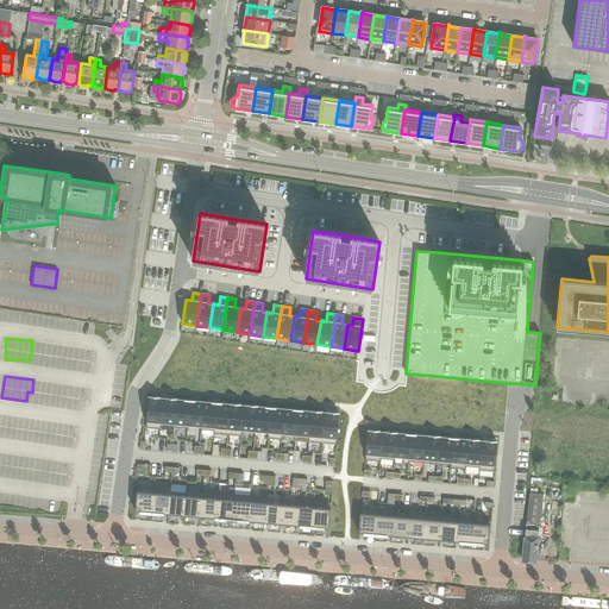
[(149,396),(146,427),(161,429),(161,424),(163,397),(149,396)]
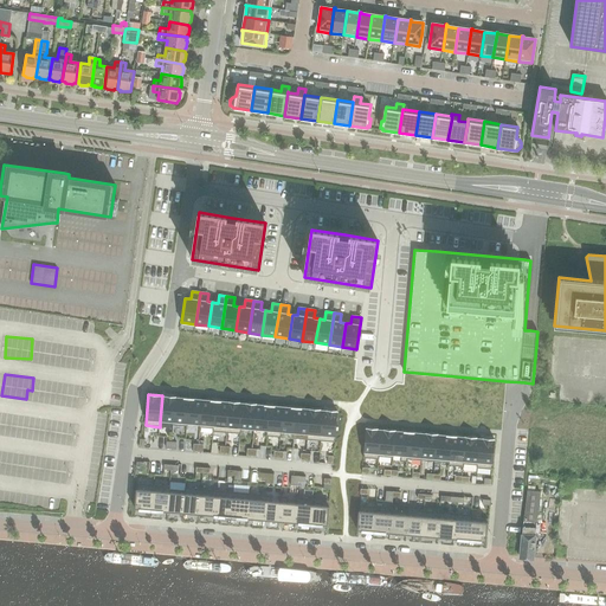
[(162,395),(160,421),(173,423),(175,397),(162,395)]
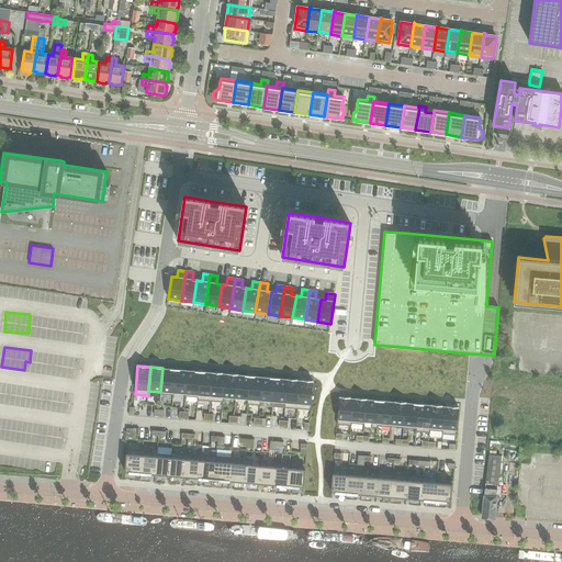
[(160,392),(160,394),(173,395),(173,393),(172,393),(175,369),(163,368),(160,392)]
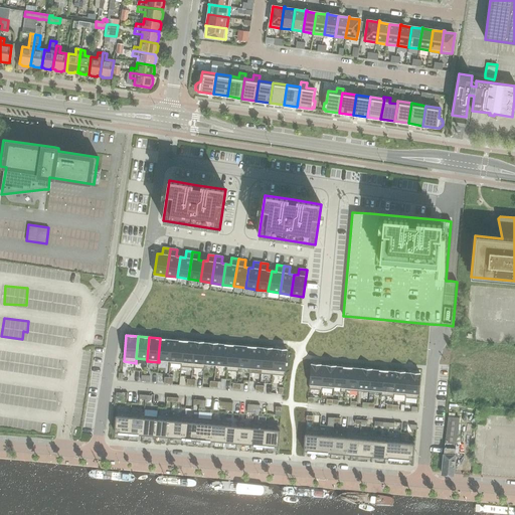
[(160,338),(158,360),(159,360),(169,361),(170,361),(172,339),(160,338)]
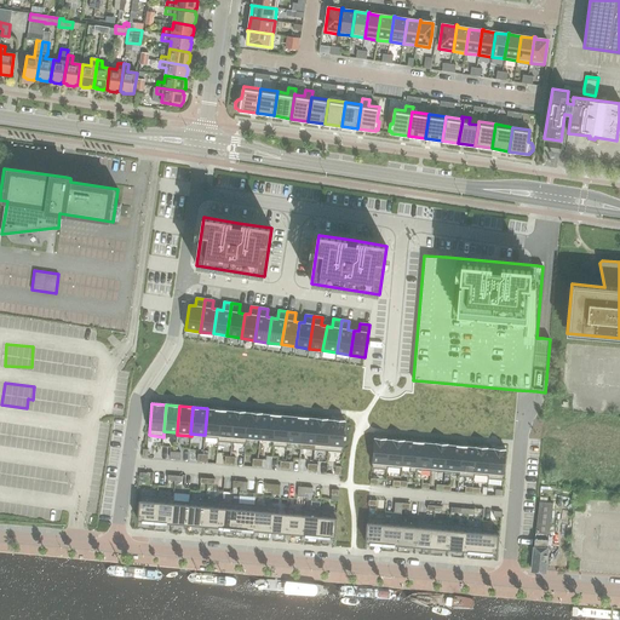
[(204,435),(204,437),(218,438),(220,409),(207,408),(205,435),(204,435)]
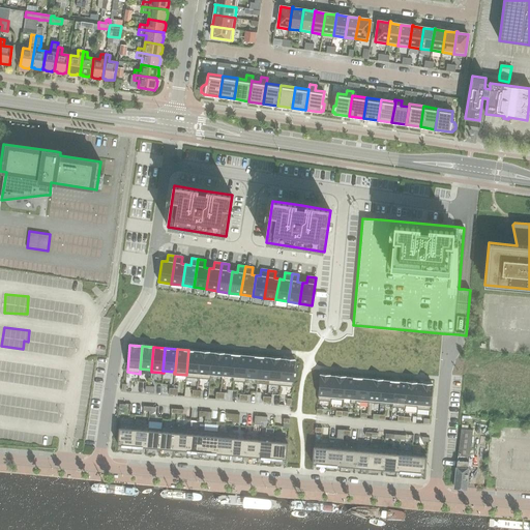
[(186,375),(185,377),(198,378),(201,351),(188,350),(186,375)]
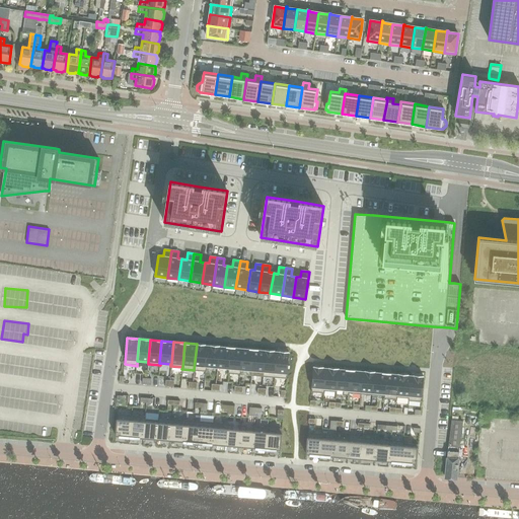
[(197,344),(194,370),(206,371),(207,367),(206,367),(208,345),(197,344)]
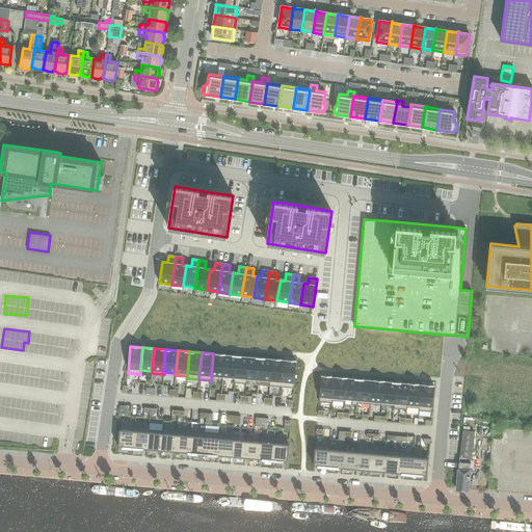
[(213,353),(211,376),(212,376),(222,377),(224,354),(213,353)]
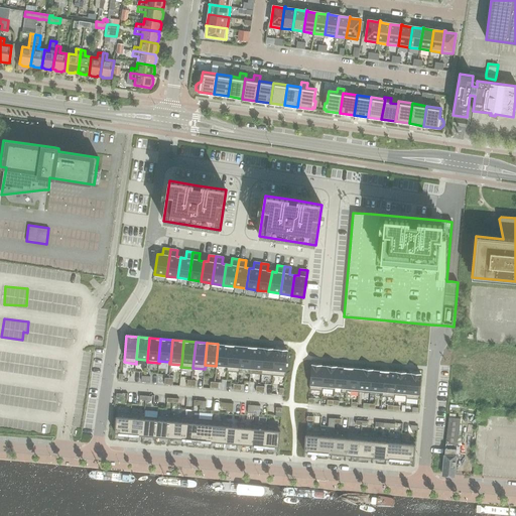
[(218,344),(216,366),(227,367),(228,367),(230,345),(218,344)]
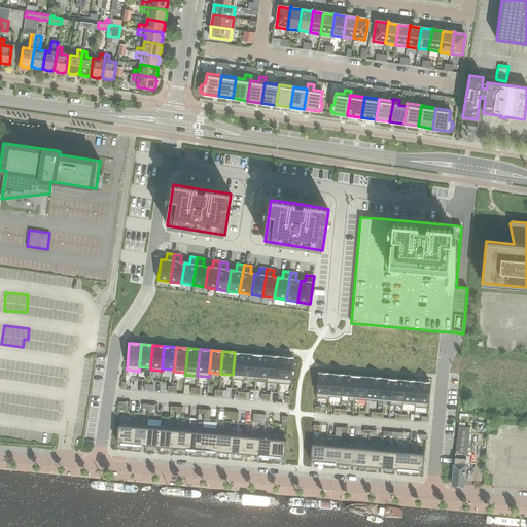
[(232,375),(232,379),(244,380),(245,376),(244,376),(246,353),(235,352),(233,375),(232,375)]
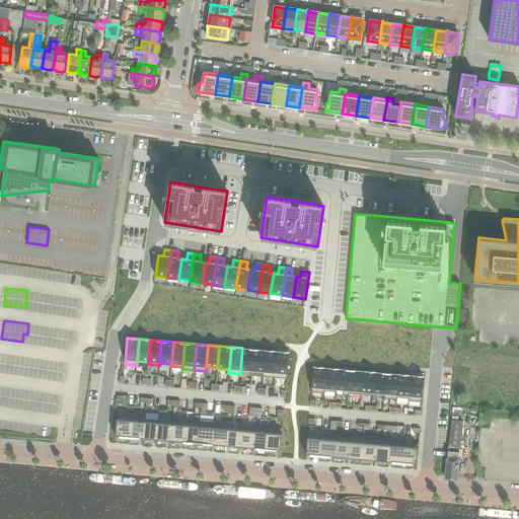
[(242,348),(240,370),(241,370),(251,371),(252,371),(253,349),(242,348)]
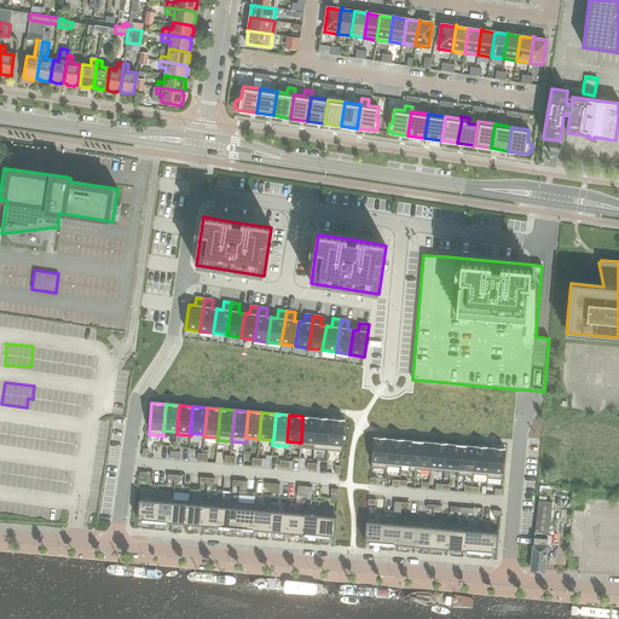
[(300,443),(300,447),(313,449),(317,417),(302,416),(301,443),(300,443)]
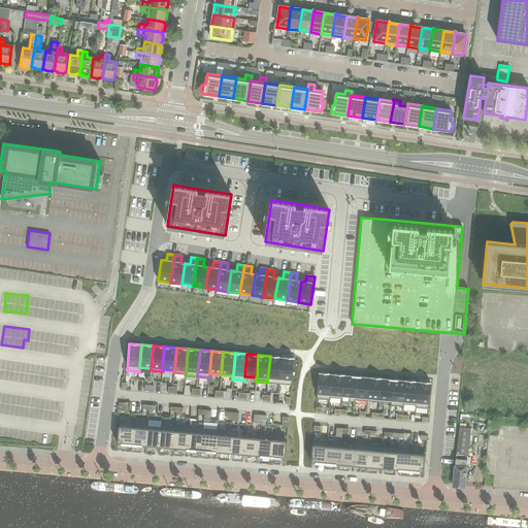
[(270,356),(267,383),(279,384),(282,357),(270,356)]
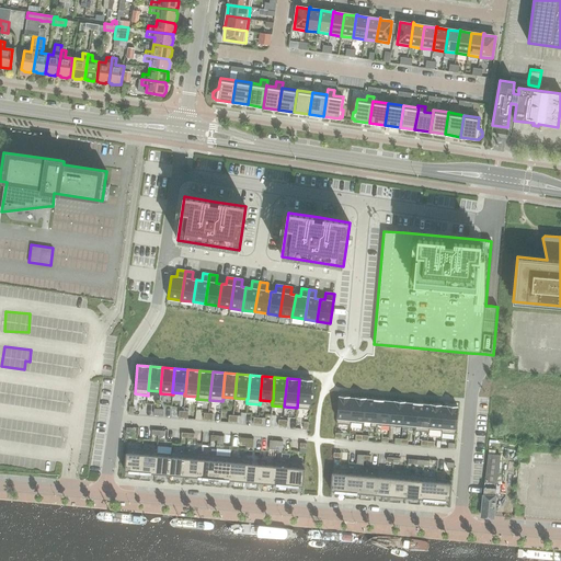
[(299,379),(297,408),(310,409),(312,380),(311,380),(299,379)]
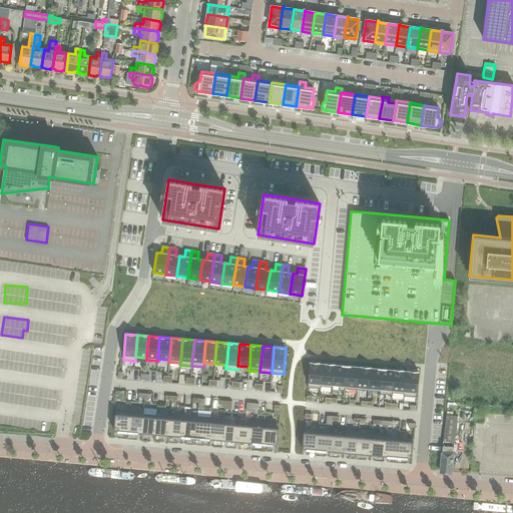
[(22,361),(23,352),(0,349),(0,367),(18,369),(19,361),(22,361)]
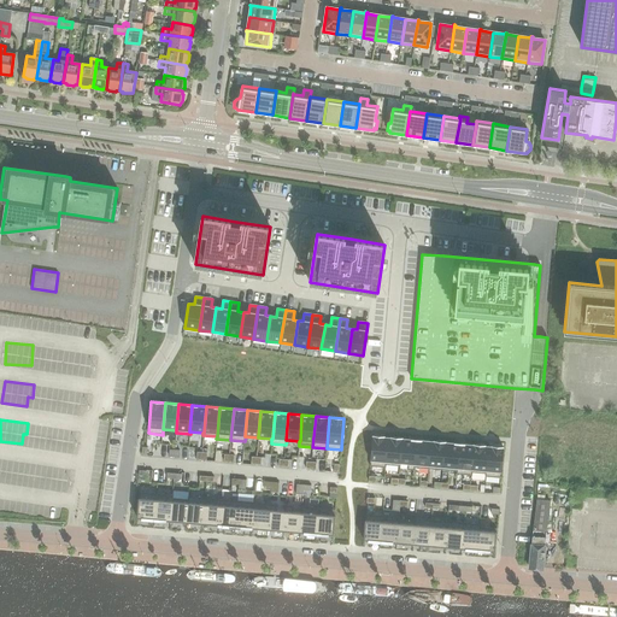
[(372,436),(370,466),(386,468),(386,465),(385,465),(387,438),(374,435),(374,436),(372,436)]
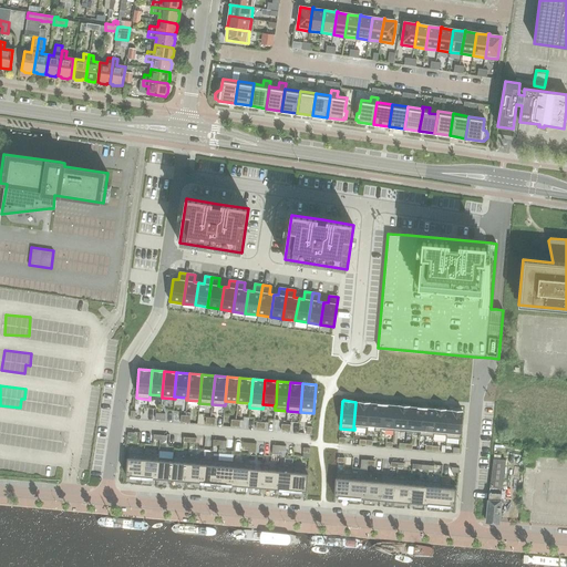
[(356,402),(353,428),(354,428),(368,429),(368,425),(369,403),(356,402)]
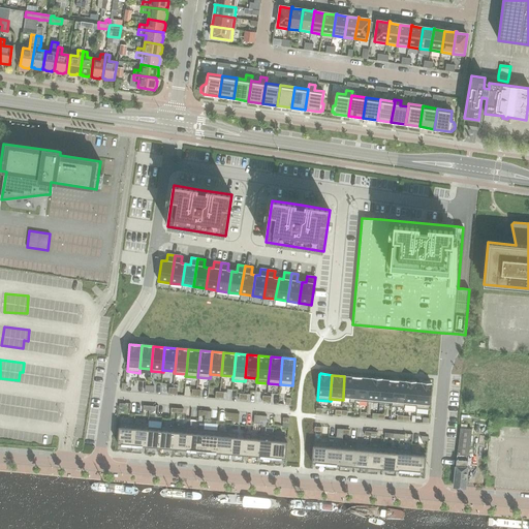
[(344,376),(343,397),(349,398),(349,403),(355,403),(355,401),(354,401),(356,377),(344,376)]
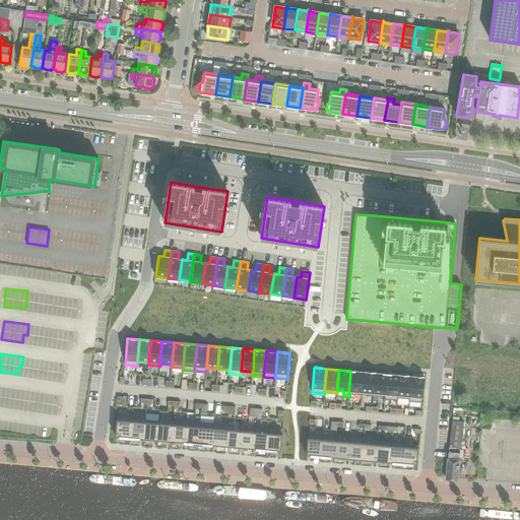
[(350,371),(348,394),(349,394),(361,395),(363,372),(350,371)]
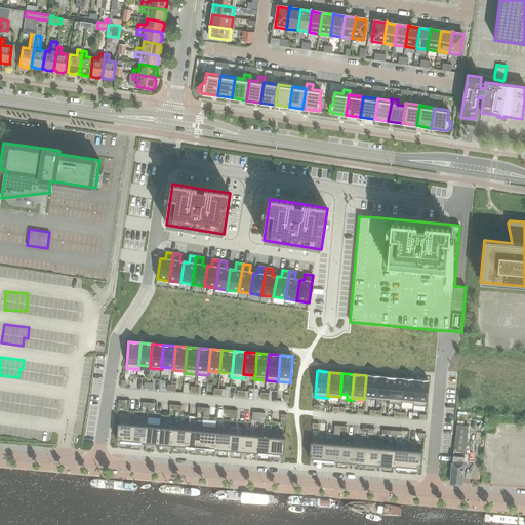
[(366,375),(364,399),(376,400),(378,376),(366,375)]
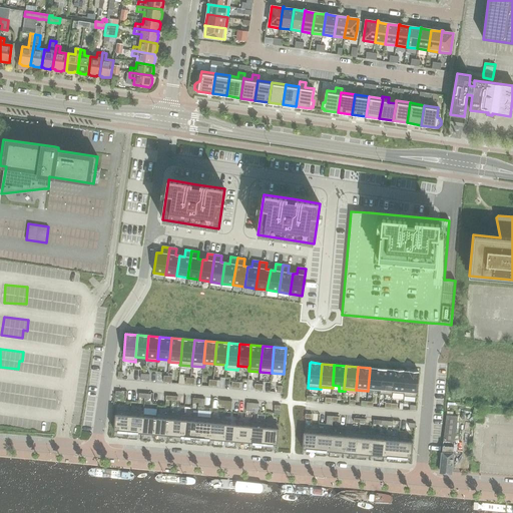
[(370,368),(368,391),(380,392),(382,369),(370,368)]
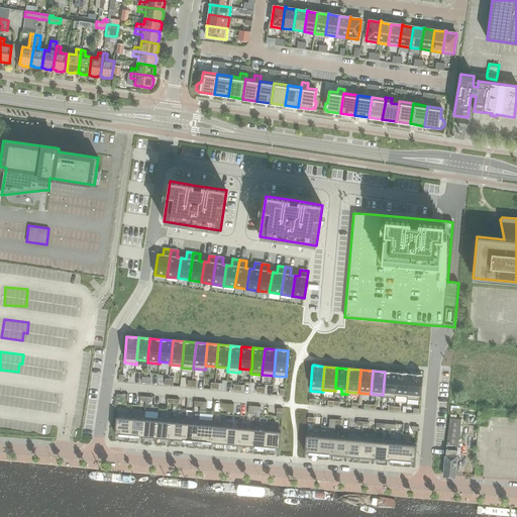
[(383,395),(383,397),(395,398),(396,396),(395,396),(397,373),(385,372),(383,395)]
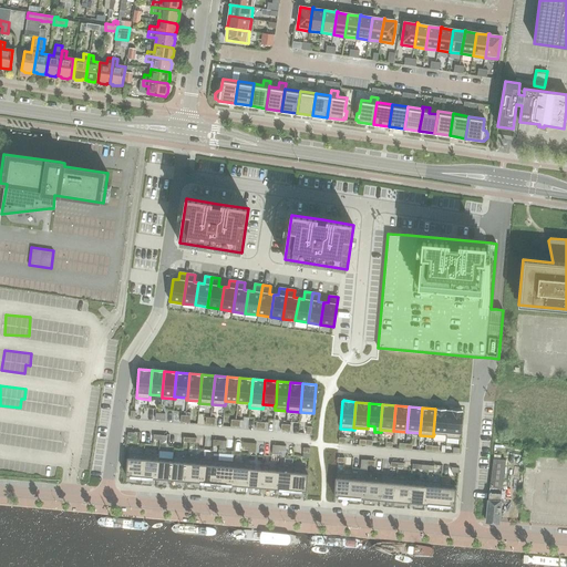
[(435,409),(433,434),(434,434),(446,435),(449,410),(435,409)]
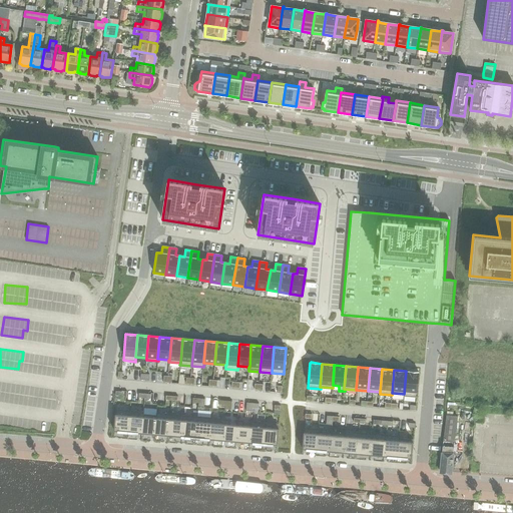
[(404,394),(403,396),(416,397),(419,372),(418,372),(406,371),(404,394)]
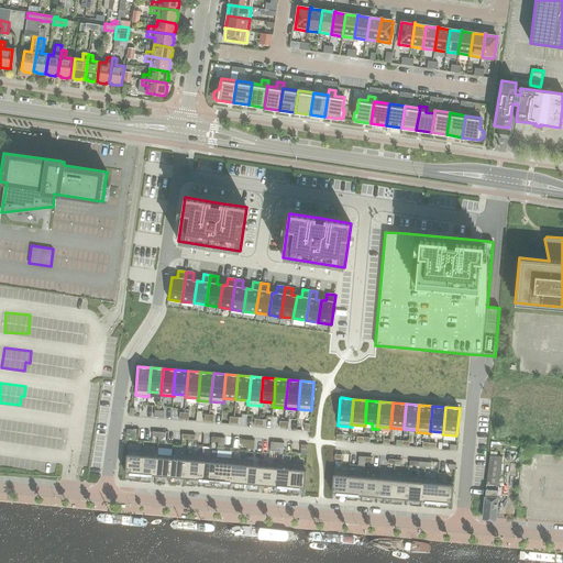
[(127,454),(125,472),(140,474),(142,451),(128,449),(127,454)]
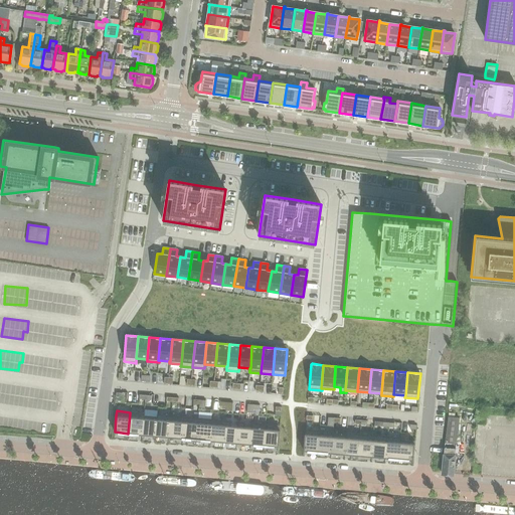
[(130,412),(128,434),(142,435),(144,415),(145,415),(145,413),(130,412)]
